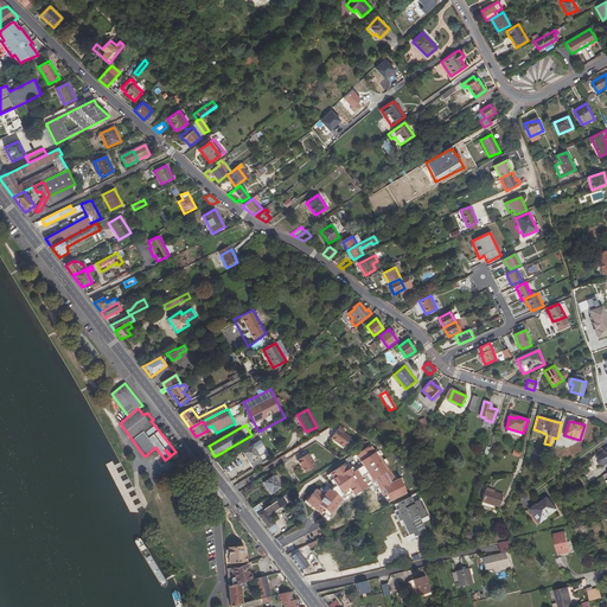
[(345,430),(340,426),(331,438),(342,447),(350,438),(343,433),(345,430)]
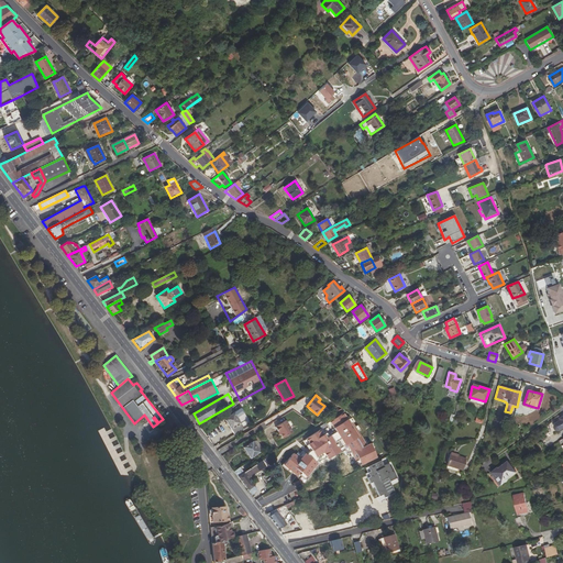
[(234,434),(244,429),(241,423),(247,419),(241,408),(233,412),(224,419),(234,434)]
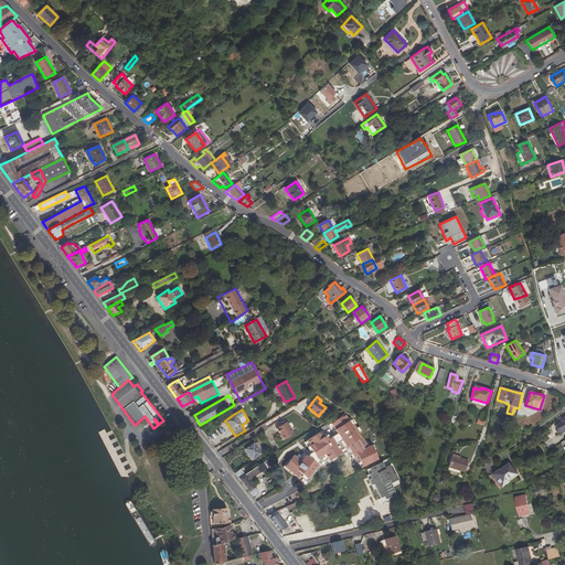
[(193,420),(198,426),(200,425),(194,415),(191,417),(193,420)]
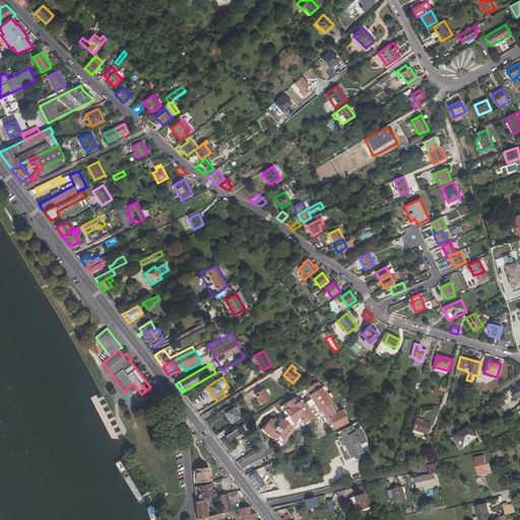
[(271,399),(264,389),(255,394),(257,399),(258,398),(262,404),(271,399)]
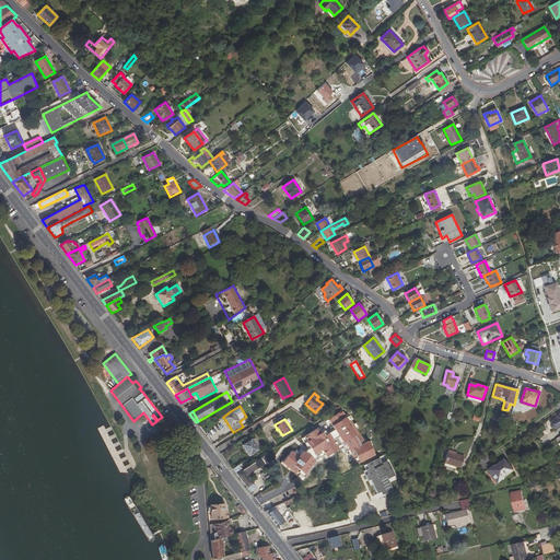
[(345,426),(334,426),(333,438),(340,438),(345,441),(348,447),(360,441),(356,433),(353,431),(352,431),(345,426)]
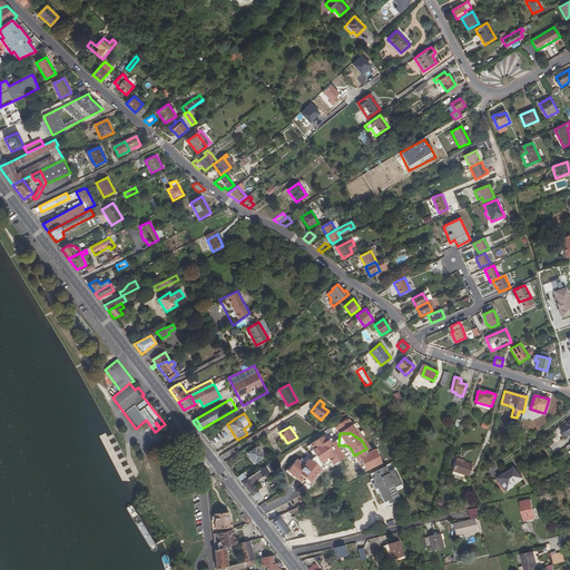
[(256,448),(262,458),(265,453),(259,446),(256,448)]
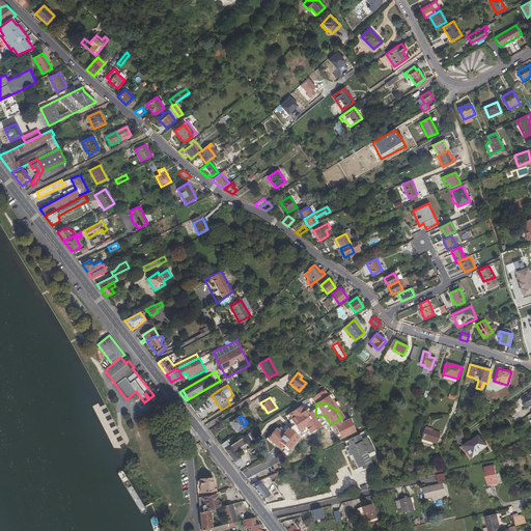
[(244,426),(239,417),(230,422),(236,432),(245,427),(244,426)]
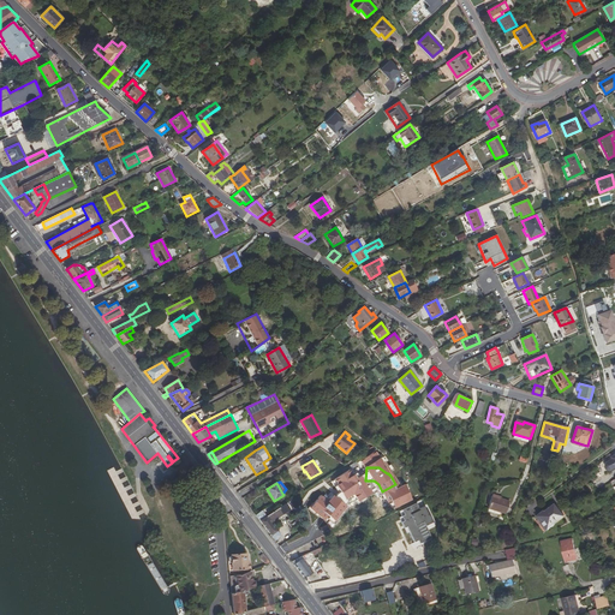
[(497,496),(491,495),(488,508),(506,514),(509,501),(497,497),(497,496)]
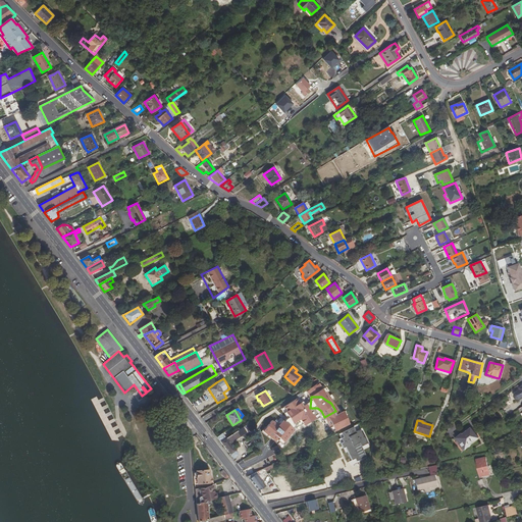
[(348,451),(352,460),(356,458),(357,461),(367,456),(362,446),(368,442),(364,433),(363,434),(361,428),(356,430),(354,426),(342,432),(344,436),(342,437),(344,441),(341,442),(344,448),(346,447),(348,451)]
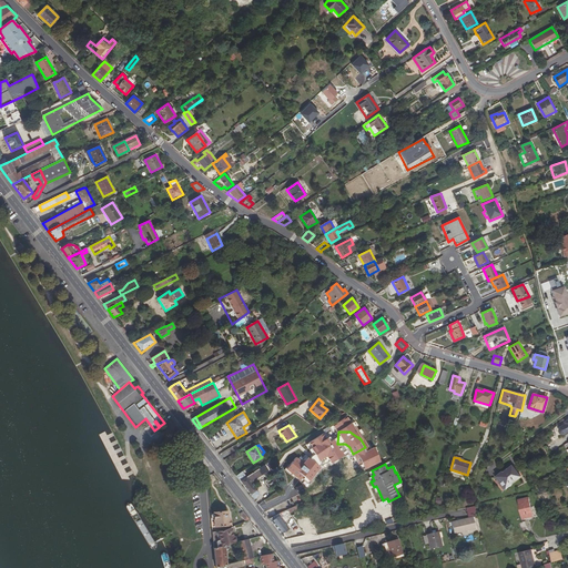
[(503,472),(497,476),(507,489),(513,484),(511,483),(521,476),(513,465),(504,473),(503,472)]
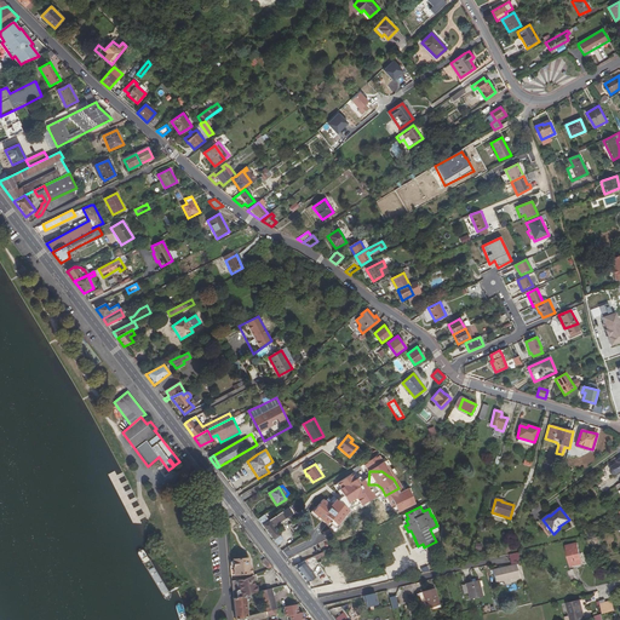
[(273,518),(269,521),(262,526),(277,545),(283,541),(273,527),(293,514),(290,509),(285,511),(273,518)]
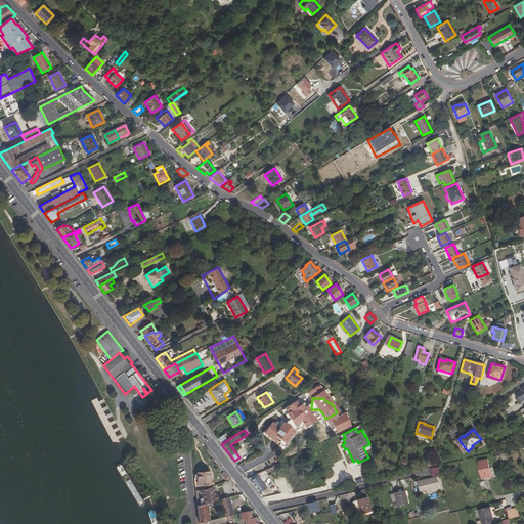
[(227,440),(225,437),(223,435),(218,439),(221,444),(227,440)]
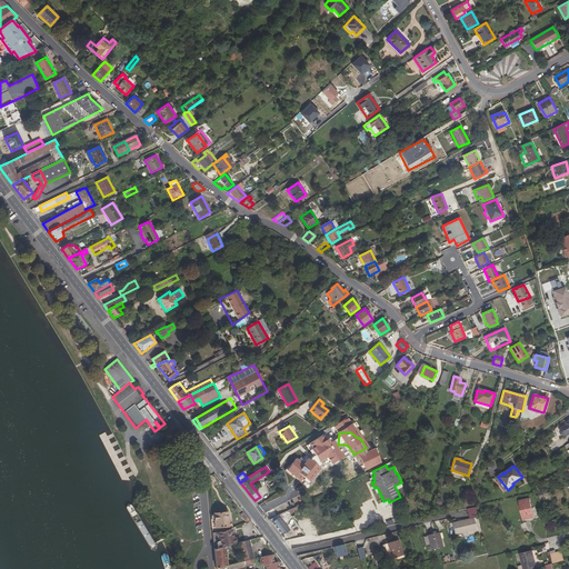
[(278,485),(272,477),(266,482),(271,490),(278,485)]
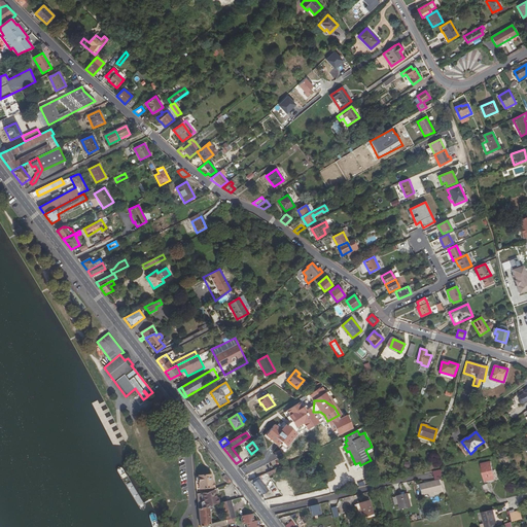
[(490,461),(482,464),(485,481),(495,479),(490,461)]
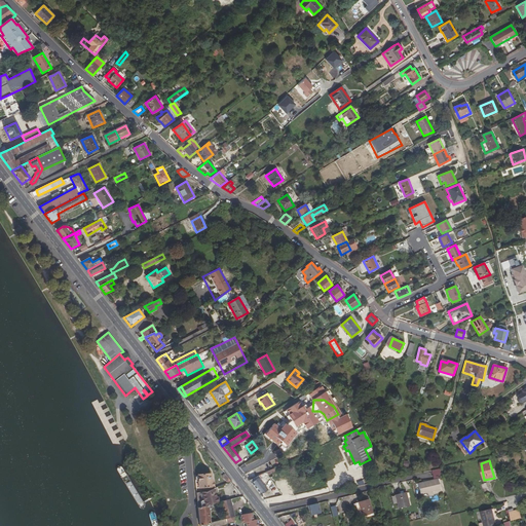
[(197,475),(197,476),(195,476),(196,488),(203,488),(203,489),(209,489),(209,487),(214,487),(213,481),(212,481),(211,474),(197,475)]
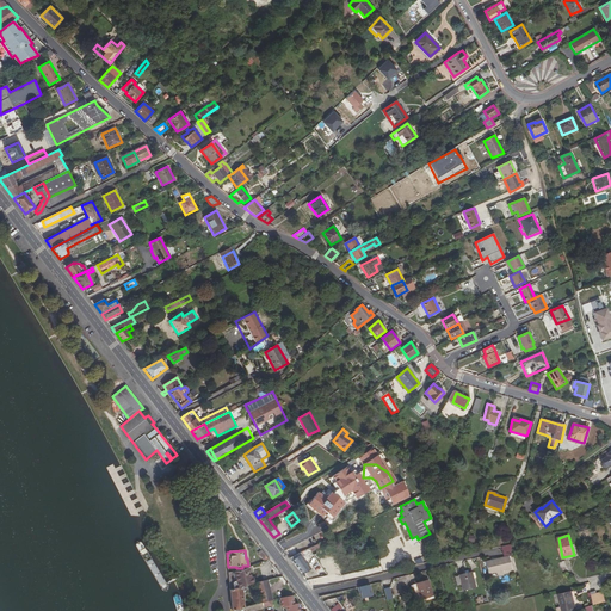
[(258,553),(265,562),(270,560),(261,550),(258,553)]
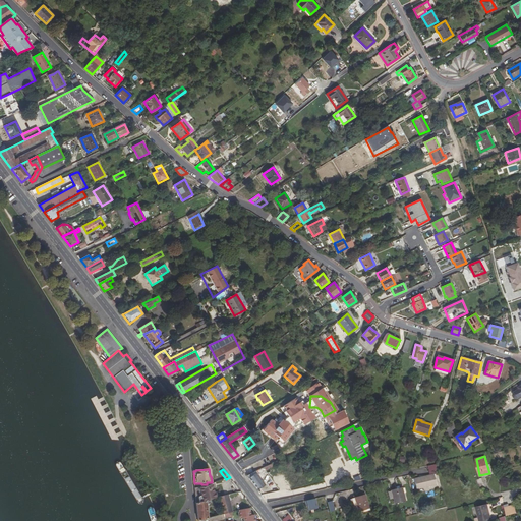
[(265,485),(254,472),(246,476),(258,490),(265,485)]
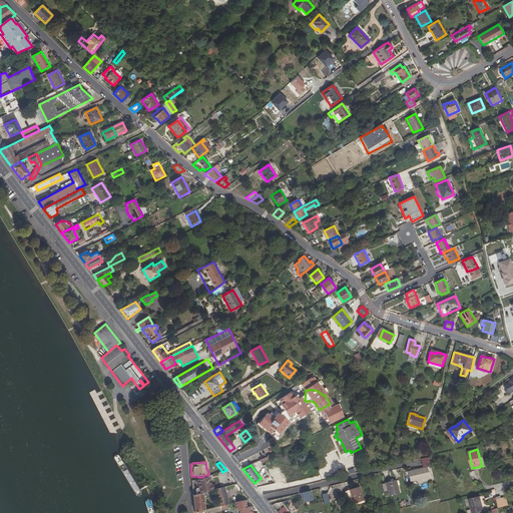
[(411,482),(430,477),(428,467),(423,468),(408,472),(411,482)]
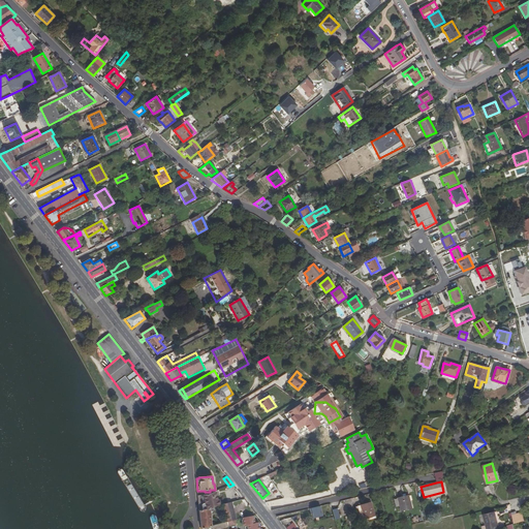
[(219,495),(218,491),(207,495),(197,496),(198,511),(212,507),(219,505),(218,500),(217,500),(216,496),(219,495)]
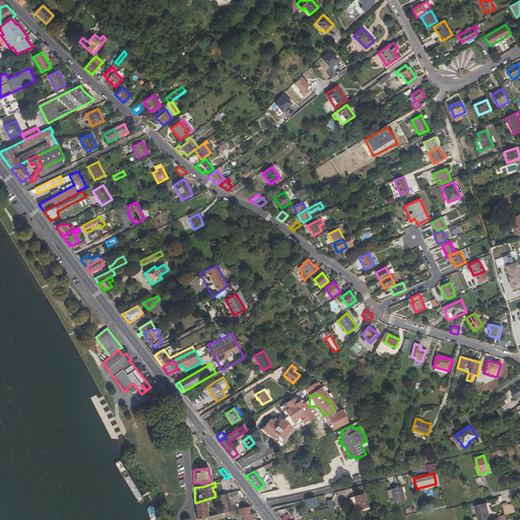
[(391,490),(393,498),(394,503),(405,500),(401,486),(391,490)]
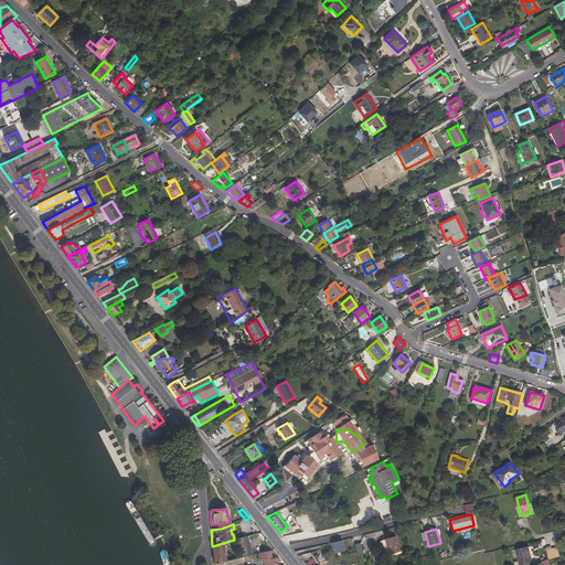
[(251,555),(252,554),(247,536),(237,539),(242,557),(251,555)]
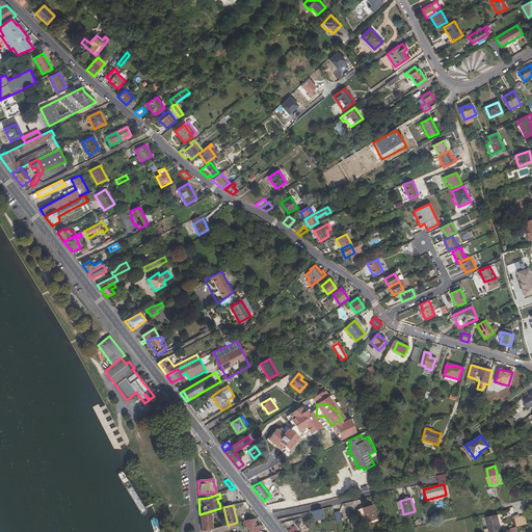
[(373,505),(363,508),(367,523),(377,519),(373,505)]
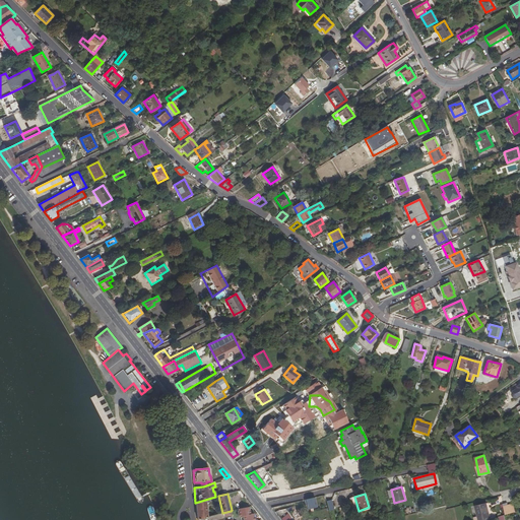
[(314,497),(305,499),(308,509),(317,507),(314,497)]
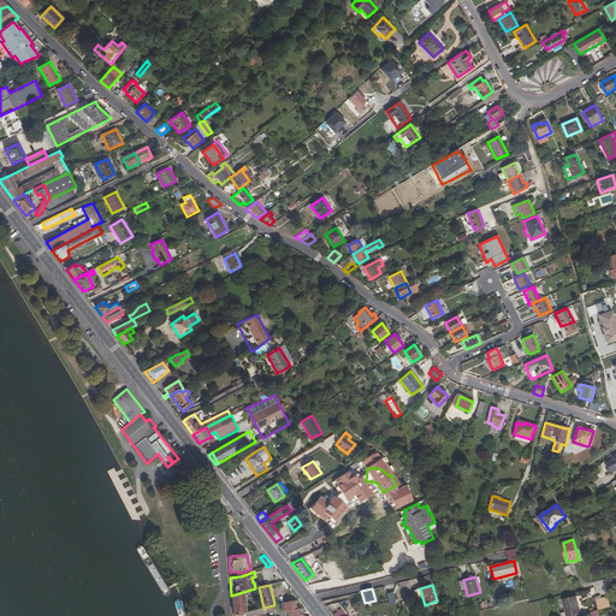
[(243,596),(248,594),(247,591),(231,596),(234,615),(238,615),(246,612),(243,596)]
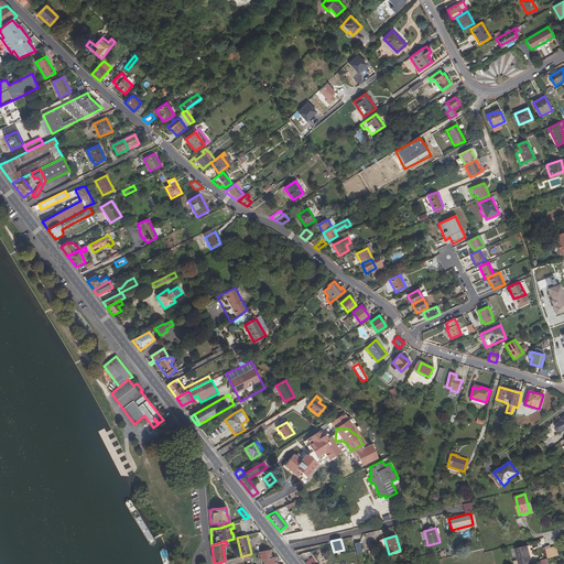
[(544,548),(548,559),(559,555),(556,544),(544,548)]
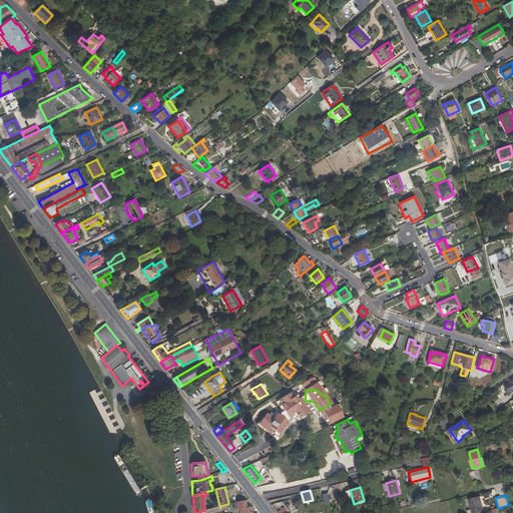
[(471,507),(482,504),(480,496),(469,499),(471,507)]
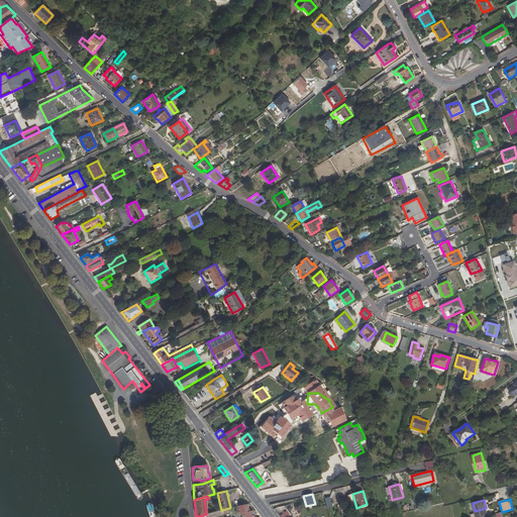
[(256,516),(253,516),(252,510),(249,511),(247,504),(236,506),(238,513),(241,513),(242,516),(256,516)]
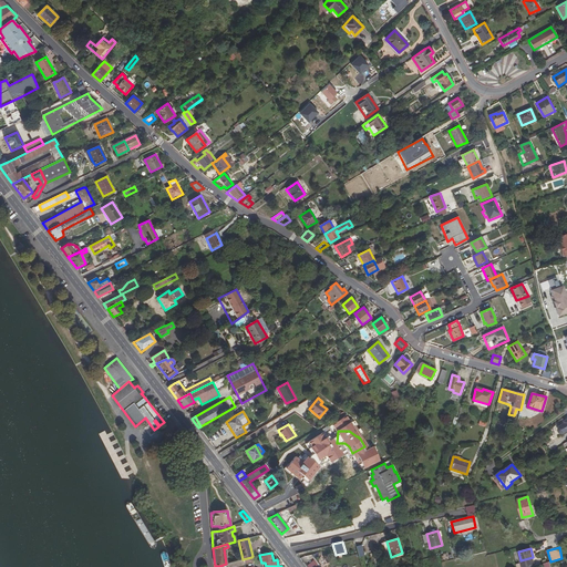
[(522,566),(535,566),(533,557),(521,560),(522,566)]
